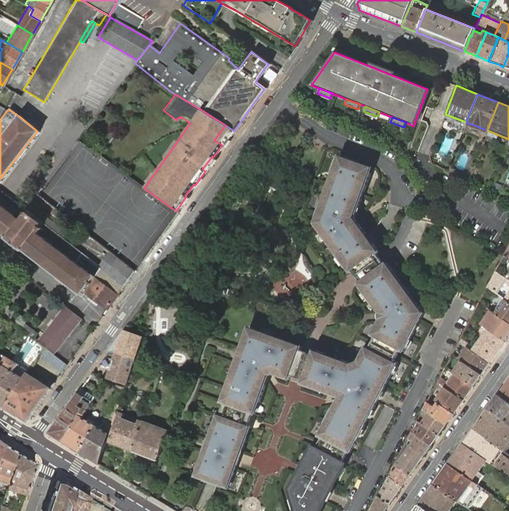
[(223,146),(234,131),(225,125),(214,140),(222,145),(223,146)]
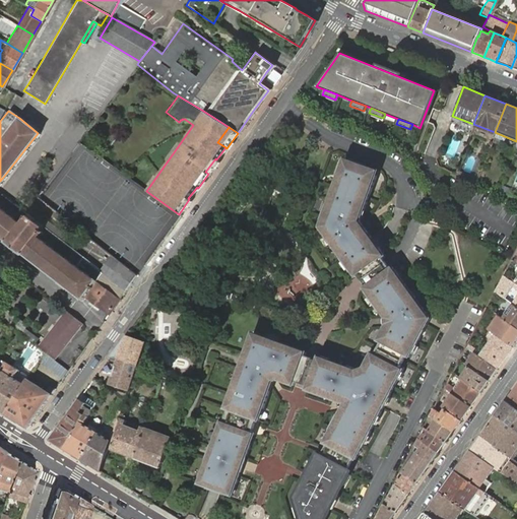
[(208,174),(217,160),(216,159),(215,158),(205,172),(208,174)]
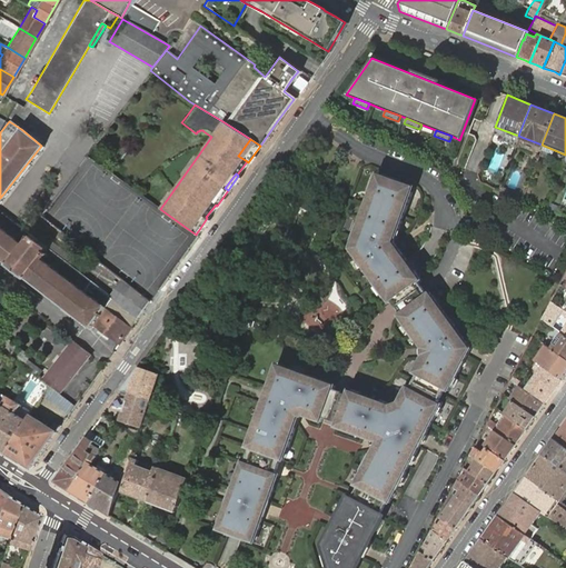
[(377,180),(374,178),(349,248),(389,302),(391,300),(395,305),(400,312),(398,315),(421,347),(421,355),(413,371),(419,375),(415,381),(411,388),(406,385),(397,400),(389,404),(347,389),(346,392),(339,390),(338,390),(331,388),(334,384),(280,366),(278,370),(274,369),(245,446),(248,447),(250,448),(246,461),(242,460),(240,459),(230,488),(232,489),(228,500),(226,499),(216,528),(231,534),(252,541),(264,508),(277,472),(274,471),(271,470),(277,457),(279,458),(283,459),(297,416),(301,414),(320,420),(321,417),(327,419),(328,419),(336,421),(334,426),(374,439),(375,441),(375,442),(354,484),(356,485),(358,487),(351,499),(349,498),(347,497),(334,522),(323,542),(326,555),(333,558),(329,565),(329,567),(353,567),(381,515),(378,514),(377,512),(383,499),(386,500),(388,501),(440,402),(435,399),(438,394),(442,387),(447,389),(469,347),(429,291),(426,294),(420,286),(417,281),(420,279),(399,250),(396,252),(390,245),(395,230),(397,230),(410,191),(407,190),(406,187),(407,183),(381,175),(380,178),(377,180)]
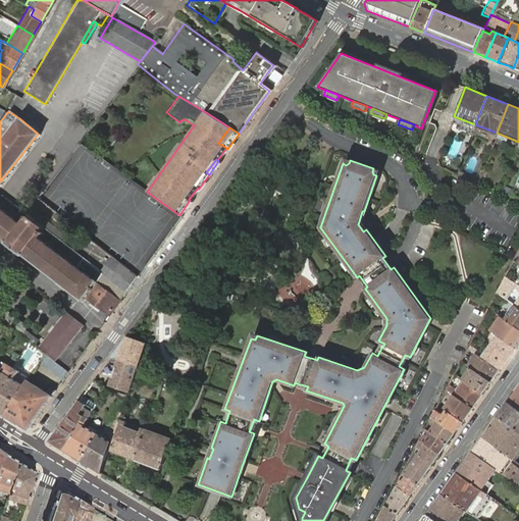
[(100,270),(97,268),(84,258),(80,263),(79,262),(83,258),(42,227),(27,215),(0,195),(0,238),(5,242),(4,243),(20,255),(21,254),(81,300),(83,298),(98,309),(95,313),(104,319),(107,315),(118,300),(124,291),(128,285),(130,284),(104,264),(100,270)]
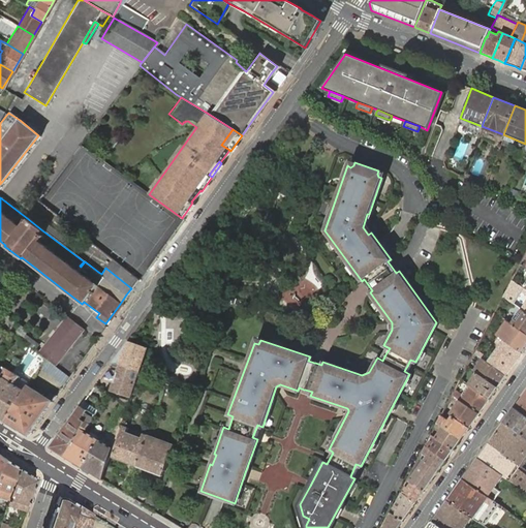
[(112,259),(105,268),(131,288),(137,280),(117,264),(112,259)]
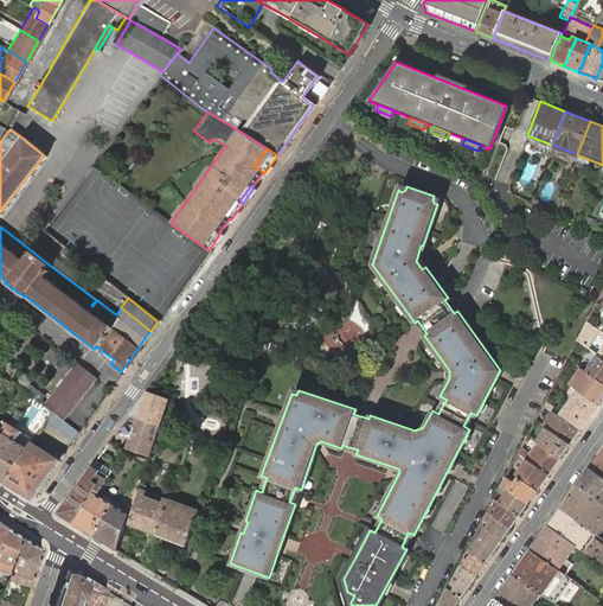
[(328,352),(361,342),(352,317),(320,329),(328,352)]
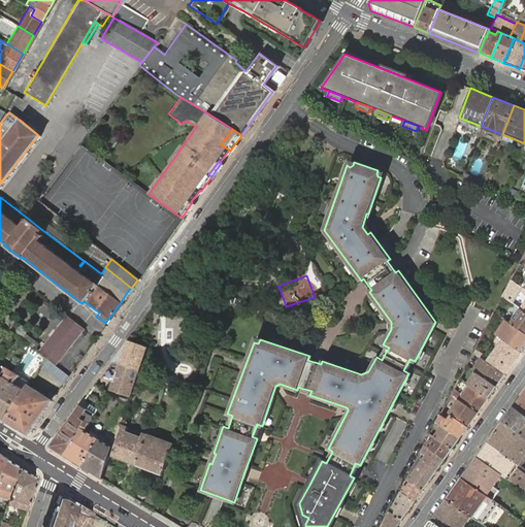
[(510,280),(501,295),(510,301),(514,303),(524,311),(524,298),(521,305),(512,299),(518,290),(521,292),(524,289),(523,289),(510,280)]
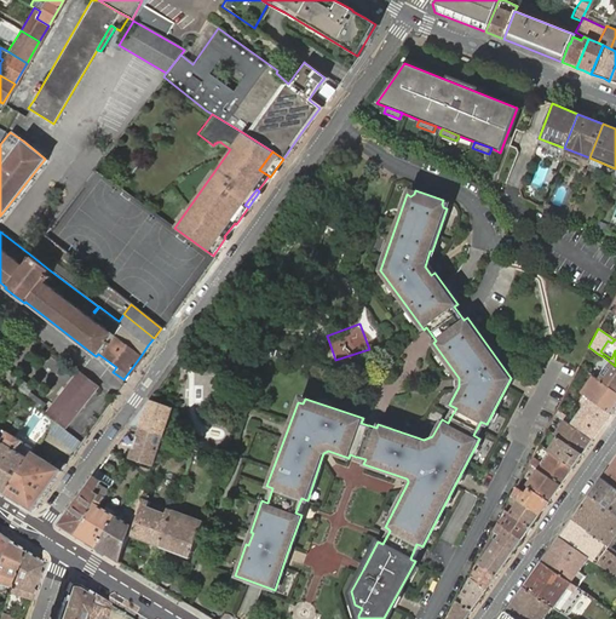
[(611,359),(615,350),(615,340),(615,339),(611,343),(608,340),(600,351),(611,359)]
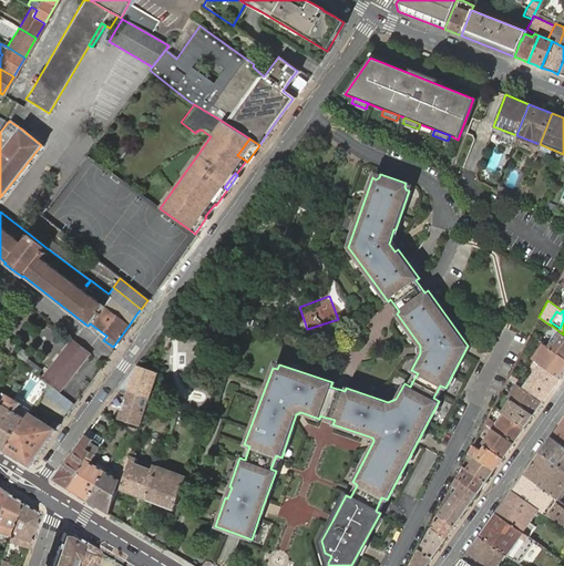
[(0,347),(12,357),(21,363),(26,358),(28,354),(0,332),(0,347)]
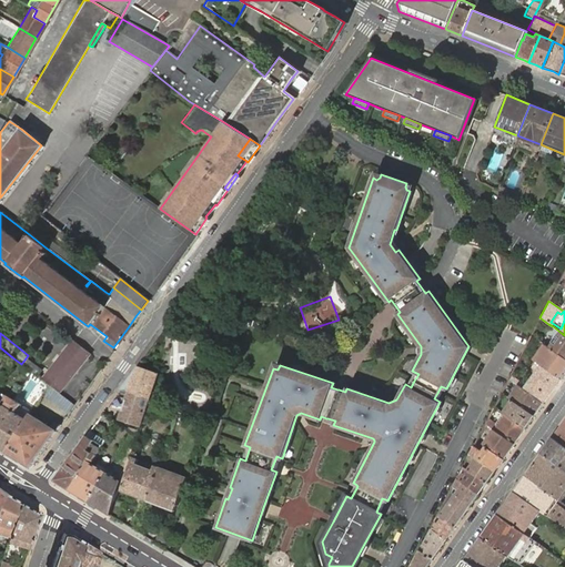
[(551,334),(546,341),(544,344),(564,358),(564,340),(561,336),(558,338),(553,334),(551,334)]
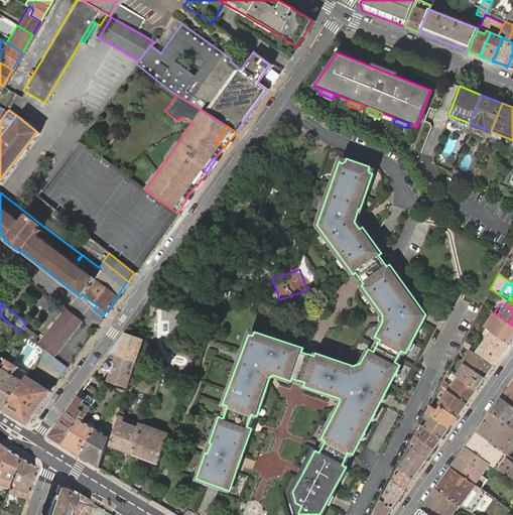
[(36,345),(42,349),(51,356),(80,320),(65,309),(36,345)]
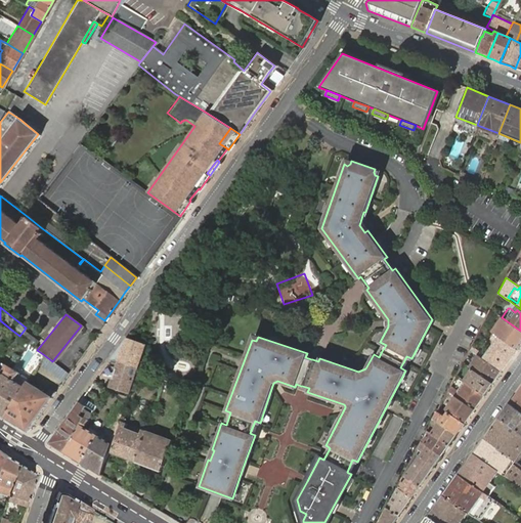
[(520,331),(502,317),(501,317),(490,332),(491,333),(497,337),(505,342),(515,349),(520,339),(520,331)]
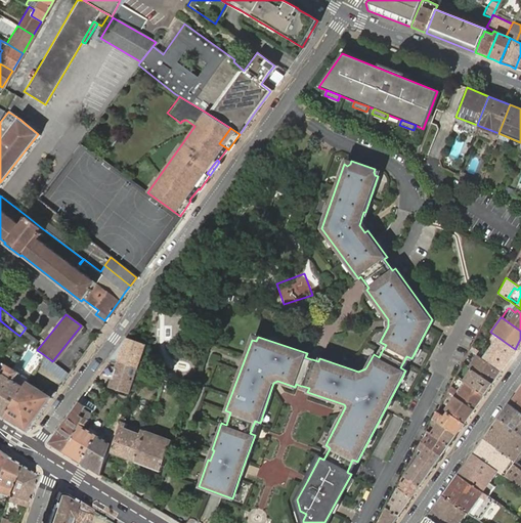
[(24,331),(19,336),(28,342),(33,347),(37,341),(24,331)]
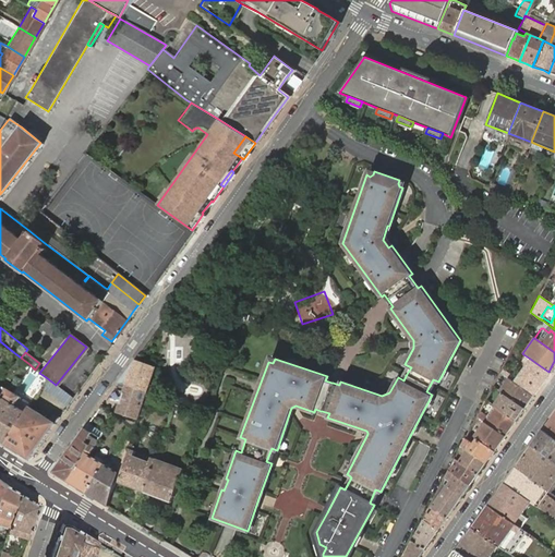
[(516,378),(510,375),(508,378),(509,379),(514,383),(521,388),(531,395),(549,372),(538,364),(530,359),(523,354),(522,356),(523,359),(528,362),(523,367),(519,373),(516,378)]
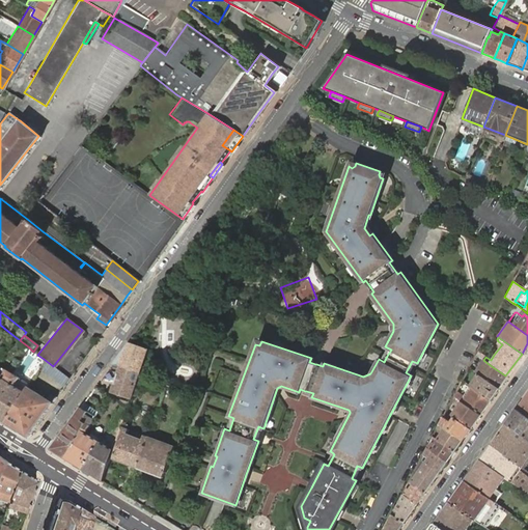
[(145,347),(127,341),(121,349),(142,356),(145,347)]
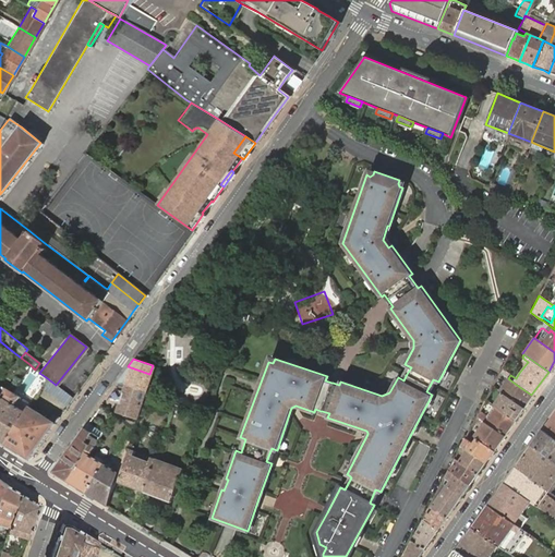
[(149,374),(128,366),(122,374),(147,383),(149,374)]
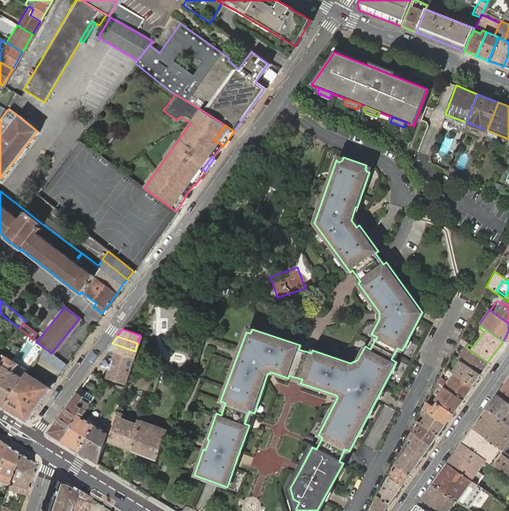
[(468,344),(459,337),(457,341),(461,344),(464,346),(466,347),(468,344)]
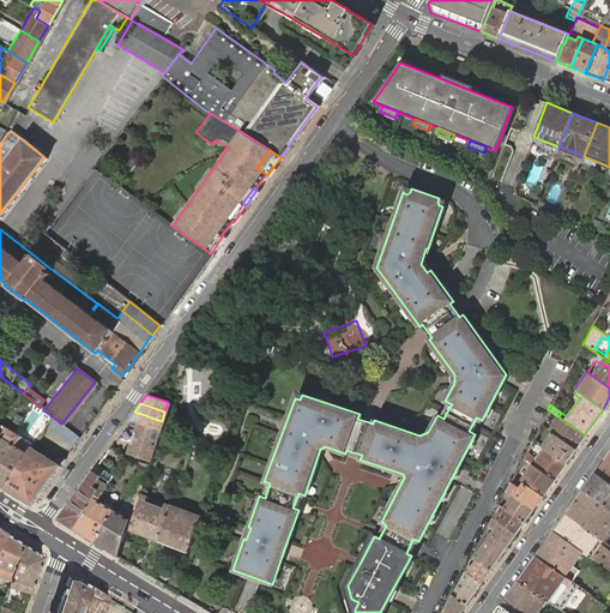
[(153,430),(158,431),(162,421),(134,412),(128,420),(137,424),(153,430)]
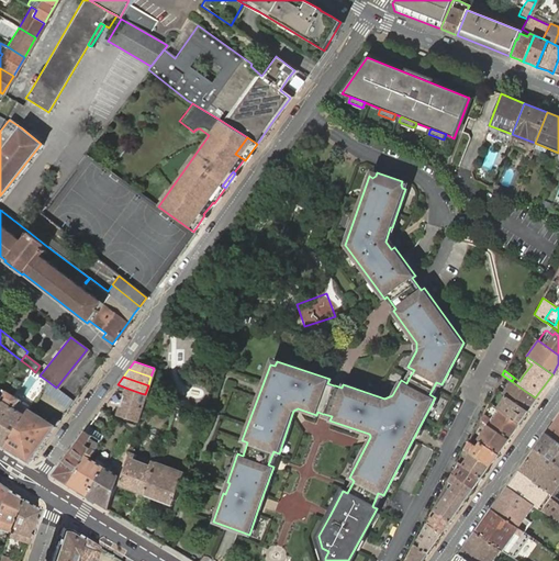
[(504,395),(513,382),(512,381),(510,380),(501,393),(504,395)]
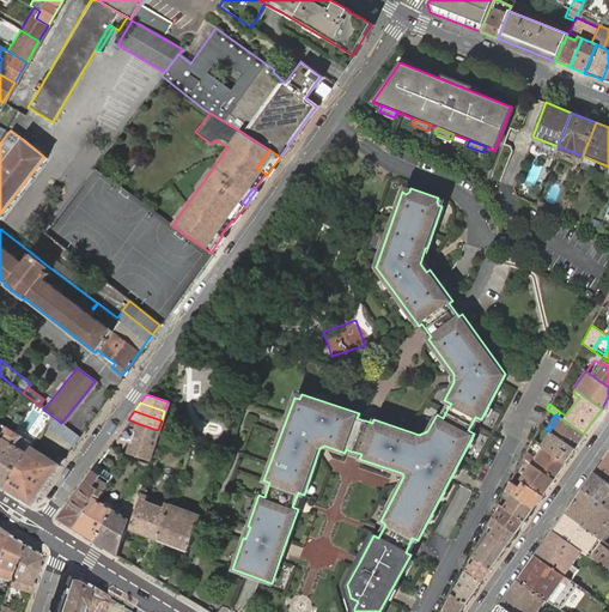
[(72,446),(78,437),(50,416),(44,424),(72,446)]
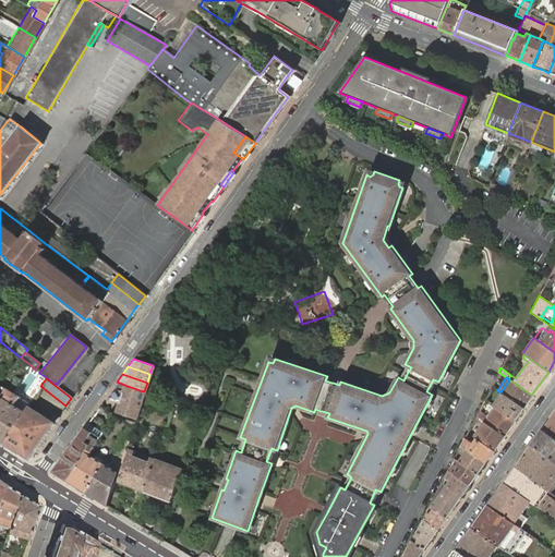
[(522,408),(531,395),(521,388),(514,383),(509,379),(501,392),(522,408)]
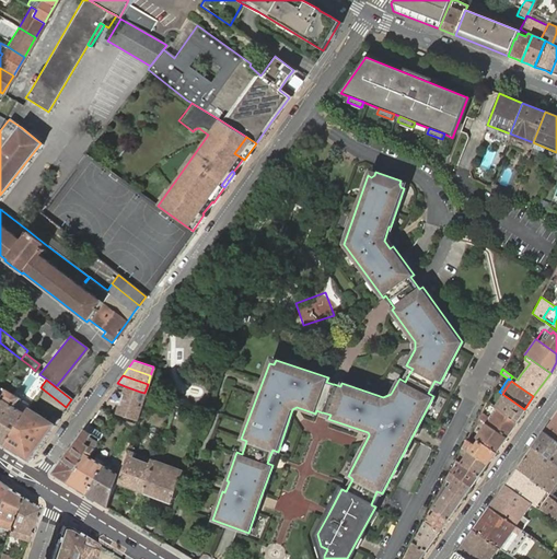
[(0,410),(11,394),(4,389),(0,386),(0,410)]
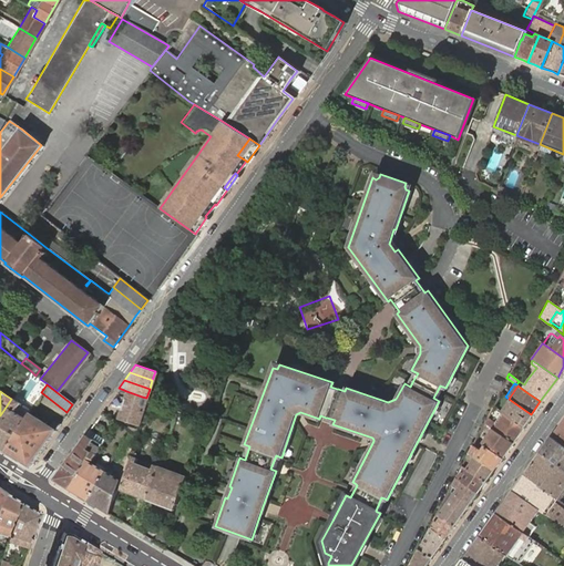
[(137,425),(140,419),(144,405),(139,404),(142,397),(126,391),(116,419),(132,423),(129,431),(134,434),(137,425)]
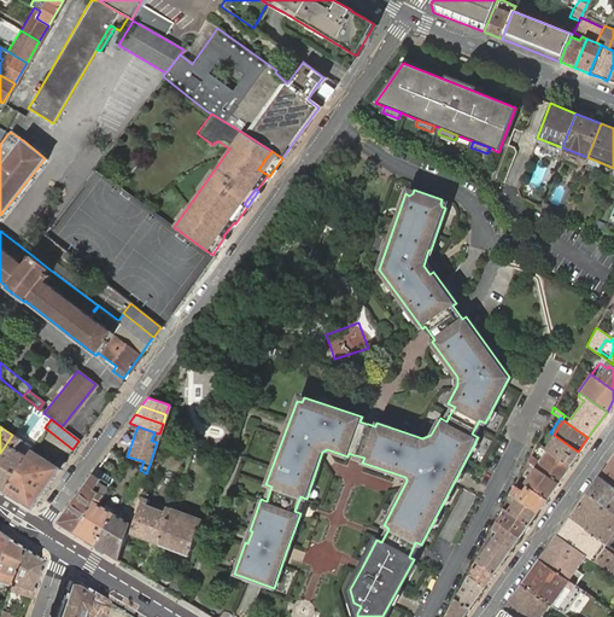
[(0,488),(5,490),(27,457),(13,448),(19,438),(12,435),(0,453),(0,488)]
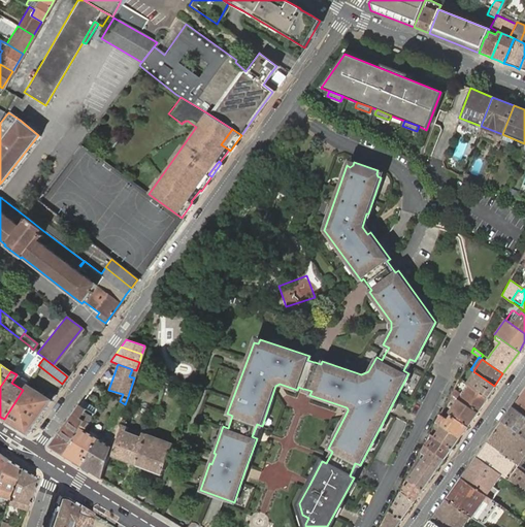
[(473,371),(465,383),(467,384),(486,397),(494,386),(473,371)]
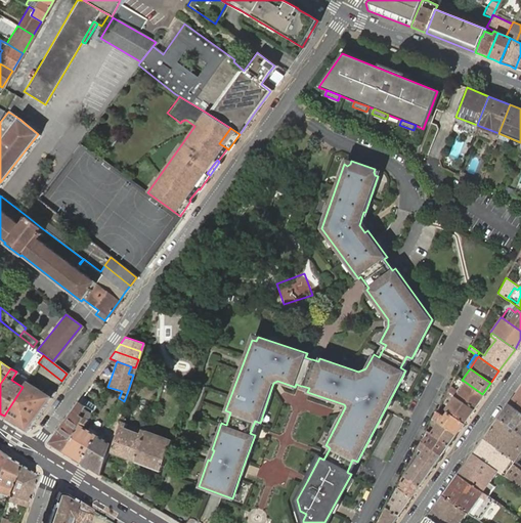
[(133,388),(138,373),(134,371),(133,375),(129,387),(133,388)]
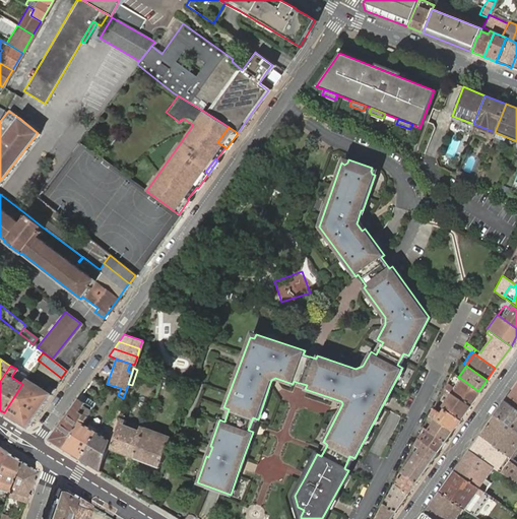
[(49,393),(53,389),(51,388),(48,386),(45,390),(43,389),(35,384),(25,378),(22,384),(4,412),(25,427),(49,393)]
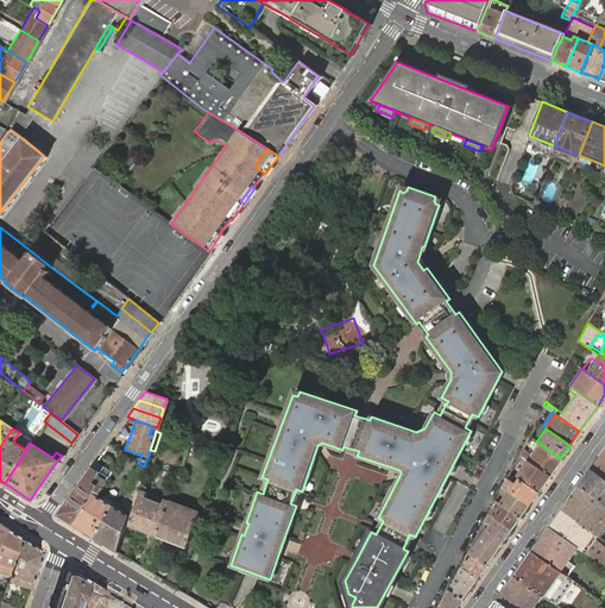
[(527,453),(521,449),(518,453),(548,475),(560,458),(539,443),(529,457),(527,455),(527,453)]
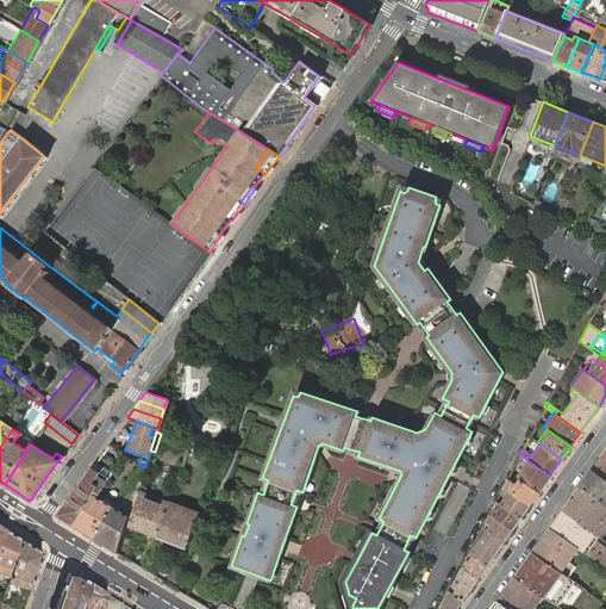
[(41,451),(50,457),(54,452),(43,446),(41,451)]
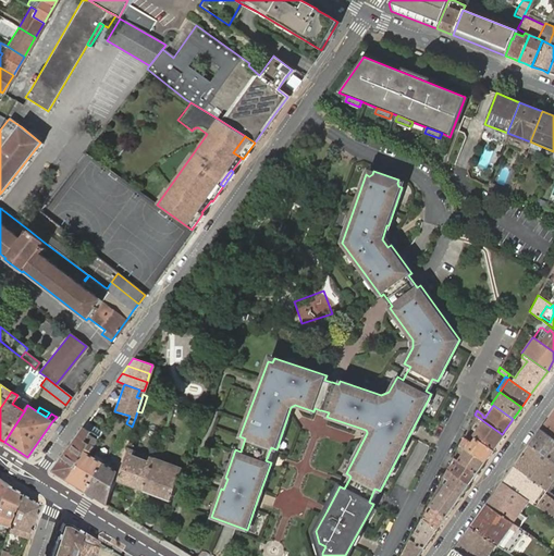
[(553,439),(553,408),(539,429),(553,439)]
